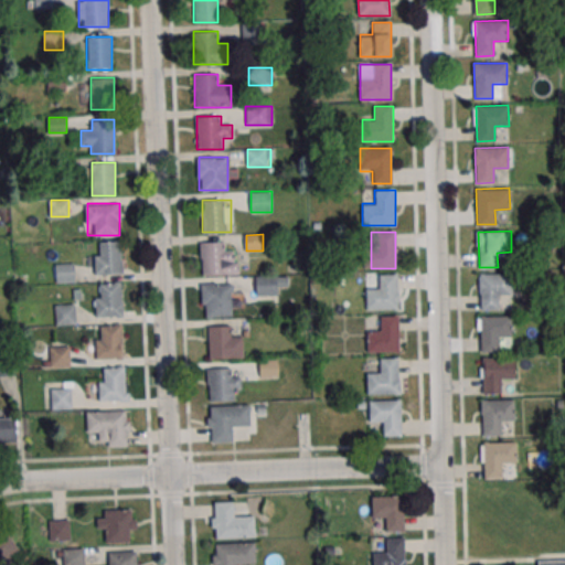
[(123,274),(123,242),(96,242),(96,274),(123,274)]
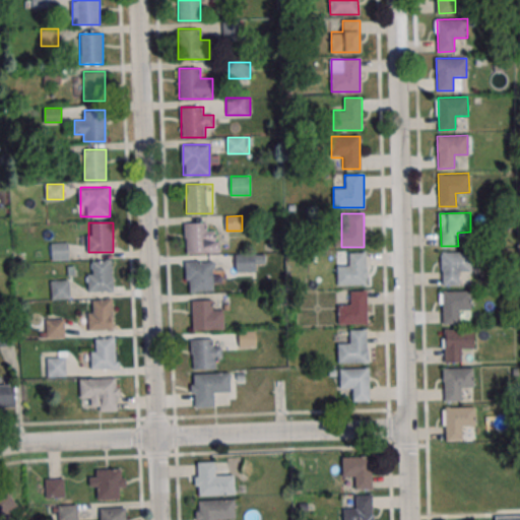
[(219,253),(218,232),(207,232),(207,222),(185,222),(186,253),(219,253)]
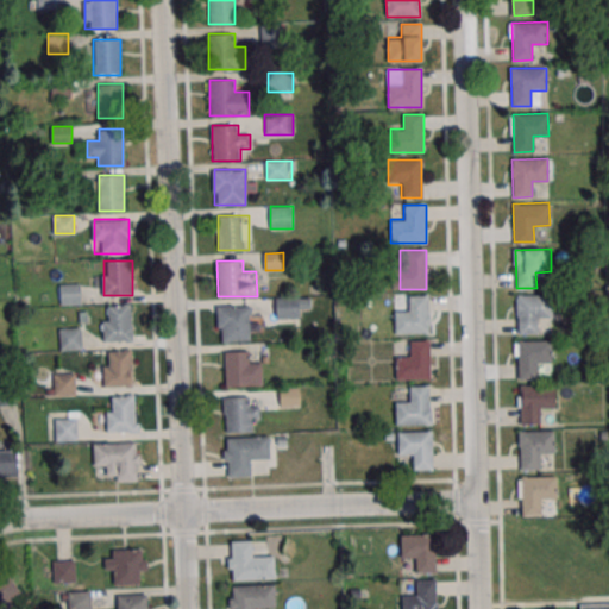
[(80,303),(80,284),(61,284),(61,303),(80,303)]
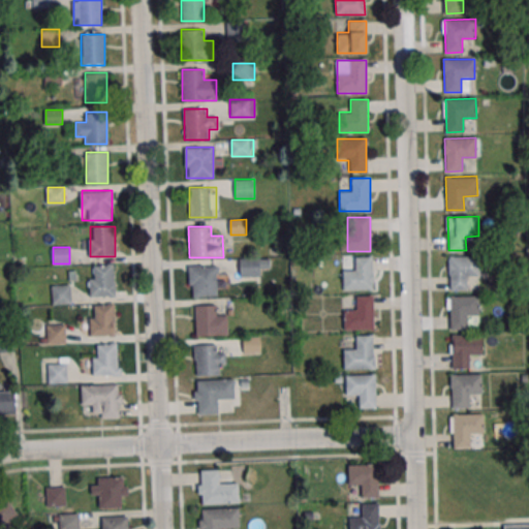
[(373,256),(353,256),(353,268),(343,268),(343,289),(373,289),(373,256)]
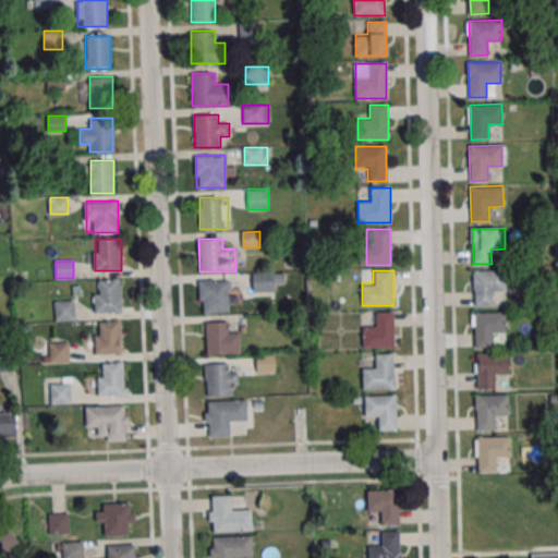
[(474,271),(506,270),(507,291),(493,291),(493,305),(475,306),(474,271)]
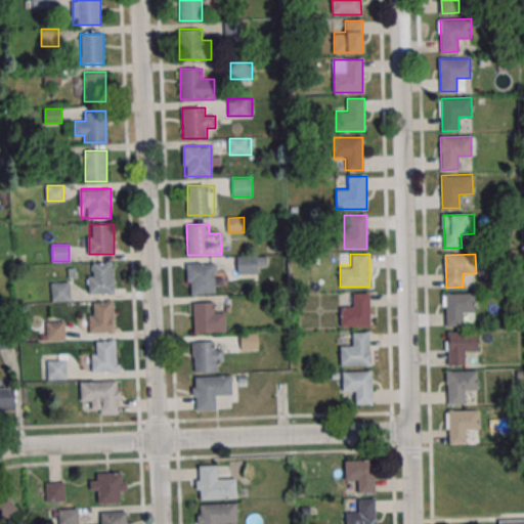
[(267,256),(235,256),(235,273),(258,273),(258,265),(267,265),(267,256)]
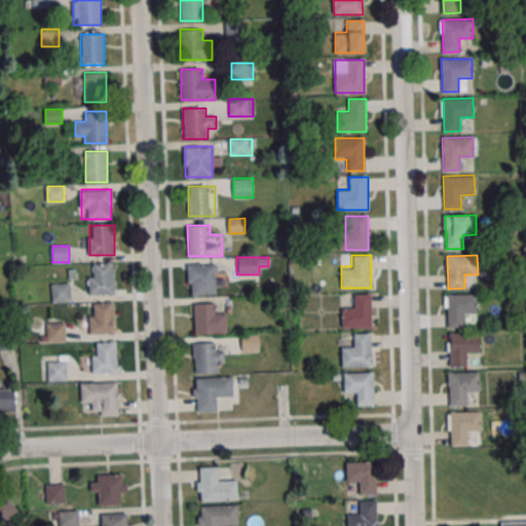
[(113,295),(113,263),(89,263),(89,295),(113,295)]
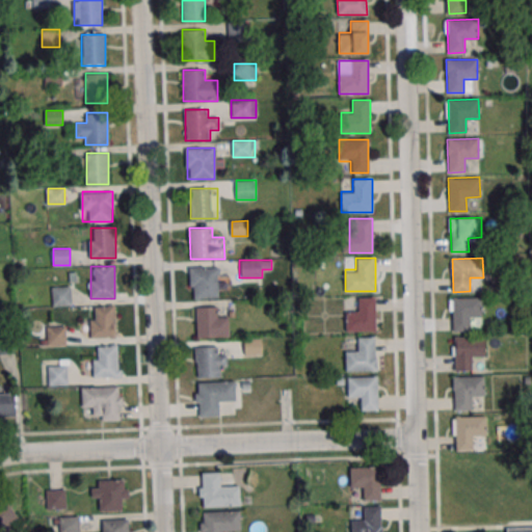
[(218,267),(190,267),(190,298),(218,298),(218,267)]
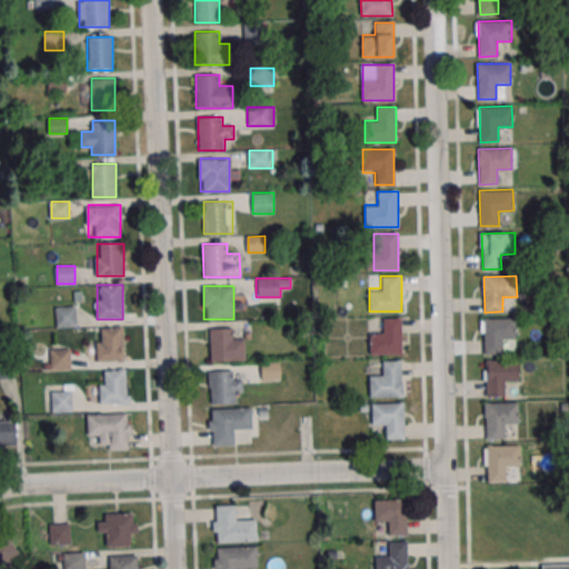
[(76,327),(76,306),(57,306),(57,327),(76,327)]
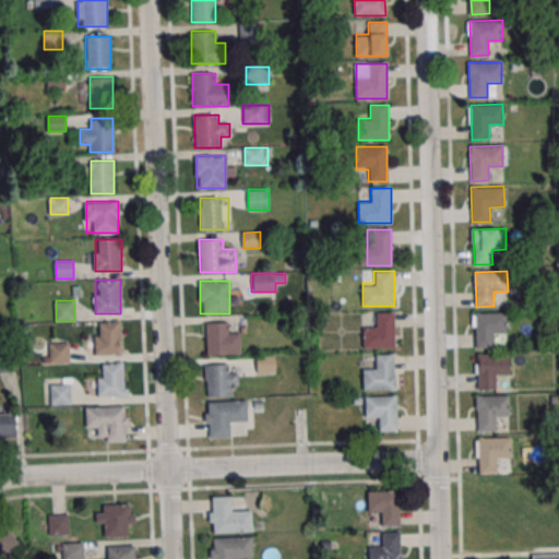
[(394,347),(394,312),(375,312),(375,324),(364,324),(364,347),(394,347)]
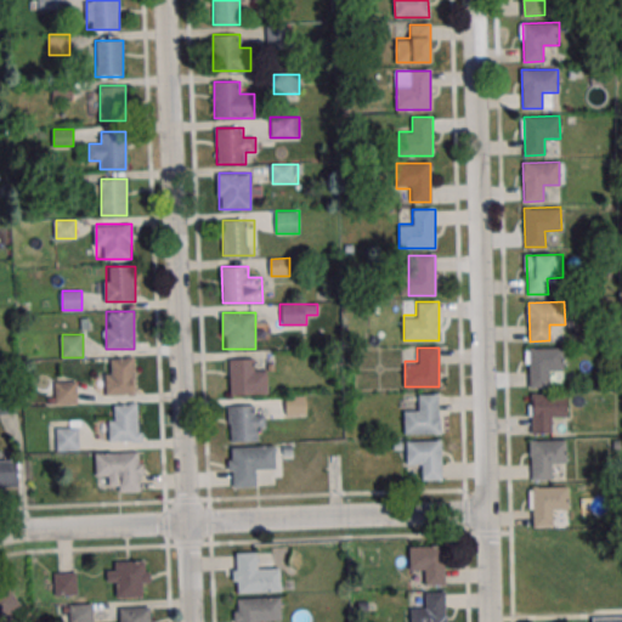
[(527,349),(564,348),(565,371),(548,372),(549,386),(529,388),(527,349)]
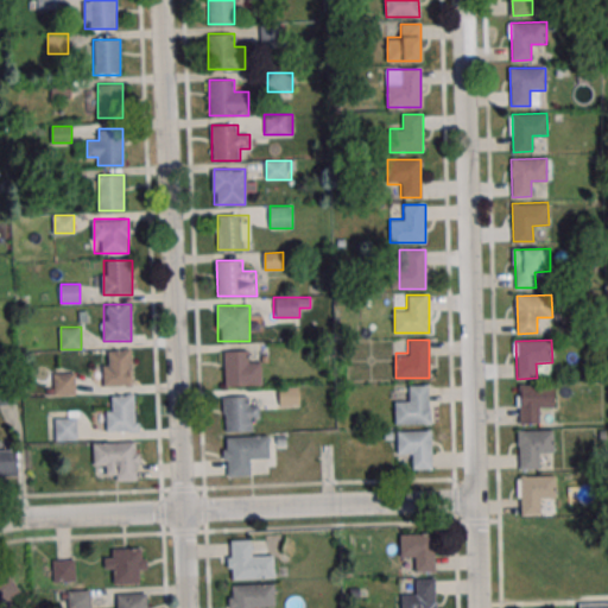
[(131,350),(103,350),(103,386),(131,386),(131,350)]
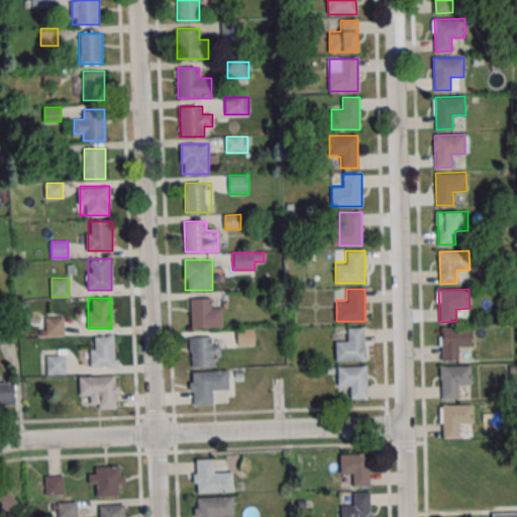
[(191,328),(221,328),(221,308),(211,308),(211,298),(191,298),(191,328)]
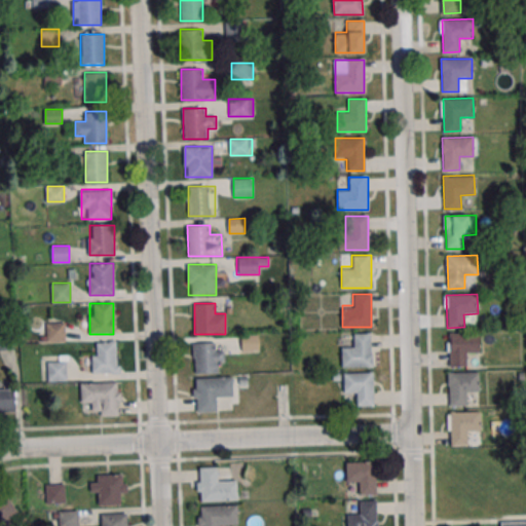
[(64,342),(64,323),(44,323),(44,342),(64,342)]
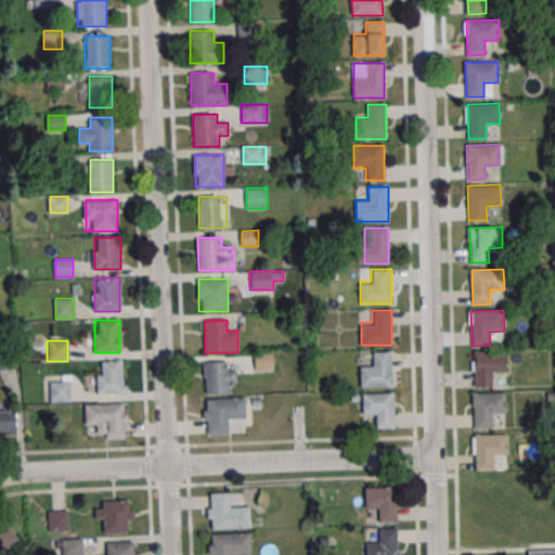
[(392,351),(372,351),(372,364),(360,364),(360,387),(392,387),(392,351)]
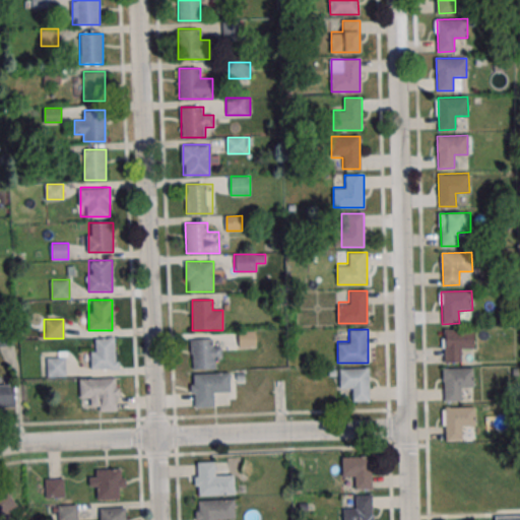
[(443,329),(473,329),(474,348),(460,348),(461,362),(444,362),(443,329)]
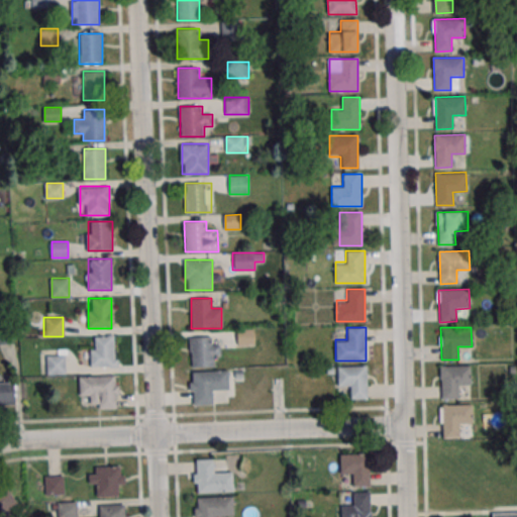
[(91,367),(116,367),(116,336),(91,336),(91,367)]
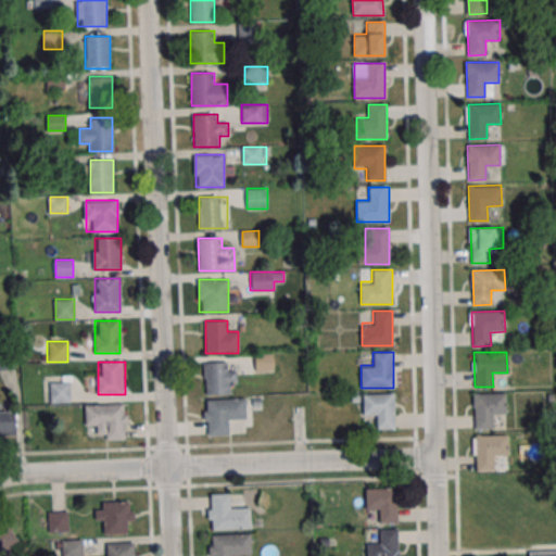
[(204,394),(232,394),(232,383),(235,383),(235,363),(204,363),(204,394)]
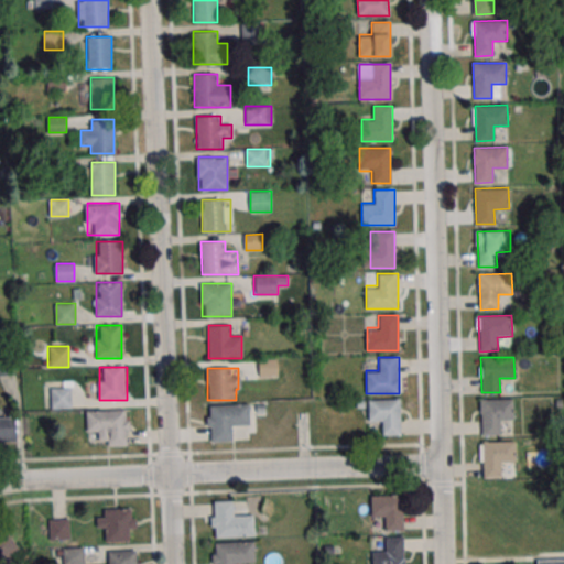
[(52,408),(71,408),(71,387),(52,387),(52,408)]
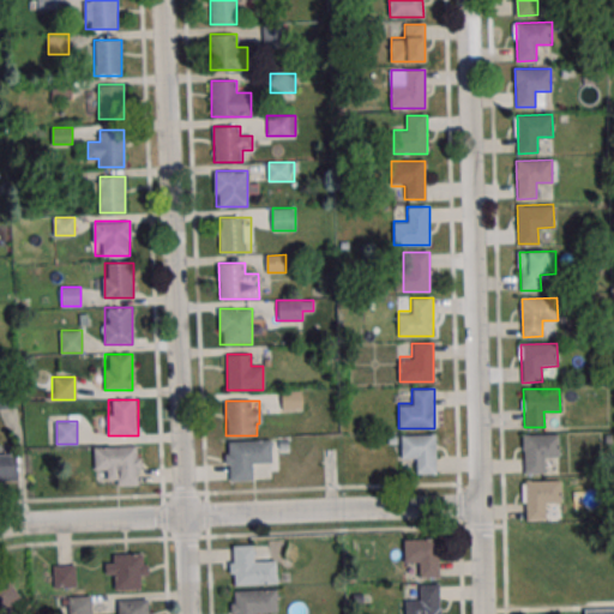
[(519,473),(546,473),(546,459),(559,459),(559,434),(519,434),(519,473)]
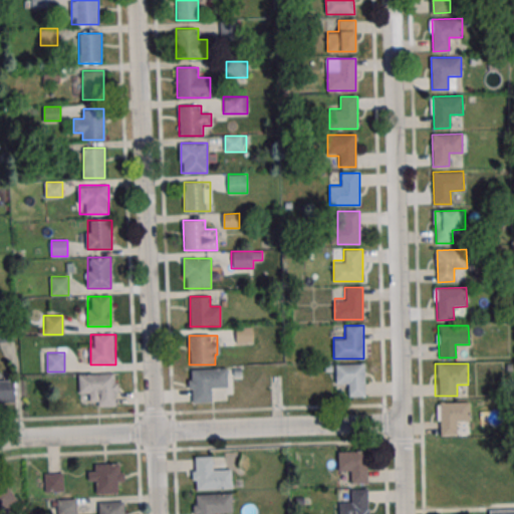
[(365,396),(365,364),(335,364),(335,386),(346,386),(346,396),(365,396)]
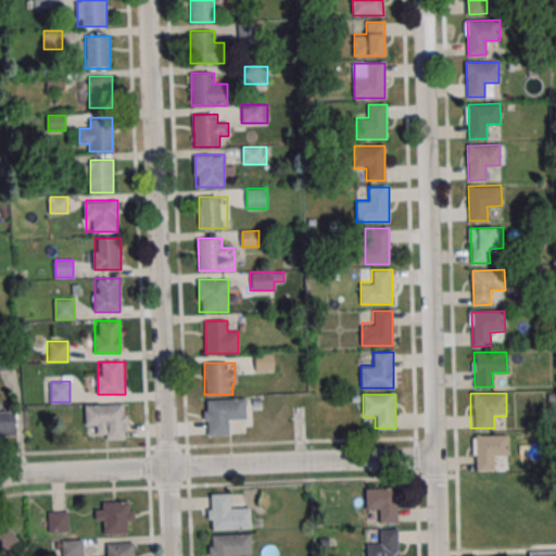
[(126,439),(126,404),(86,404),(86,428),(97,428),(97,439),(126,439)]
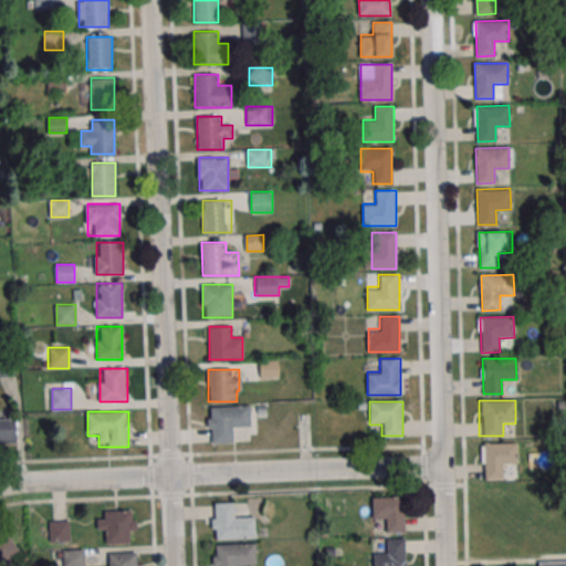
[(0,418),(0,442),(16,443),(16,418),(0,418)]
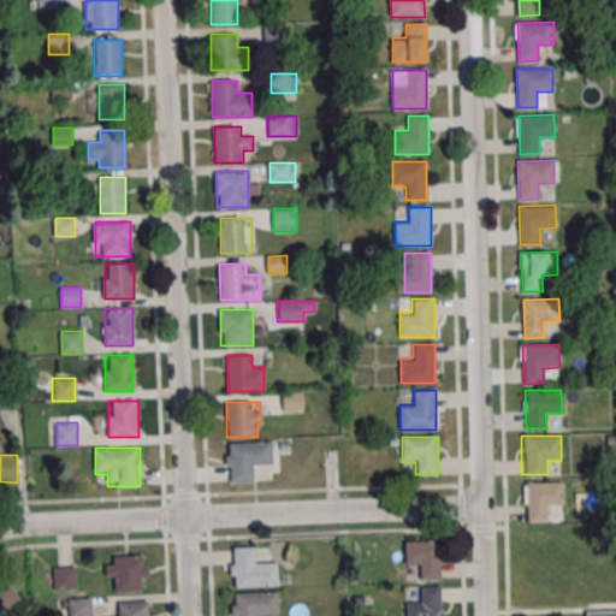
[(549,521),(549,507),(563,507),(563,483),(525,483),(525,521),(549,521)]
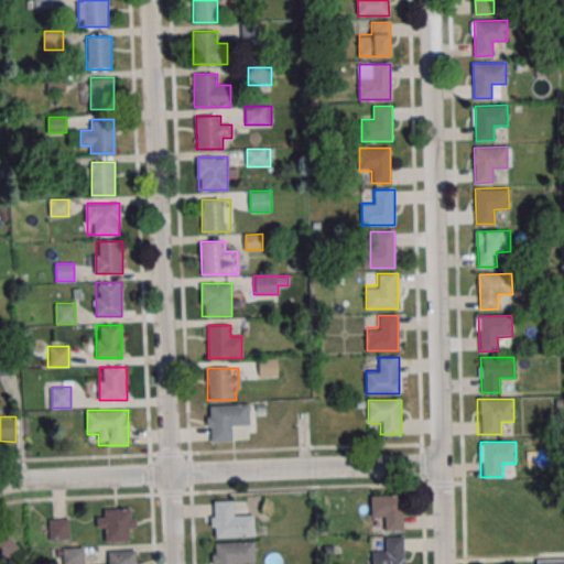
[(402,530),(402,495),(371,495),(371,518),(383,518),(383,530),(402,530)]
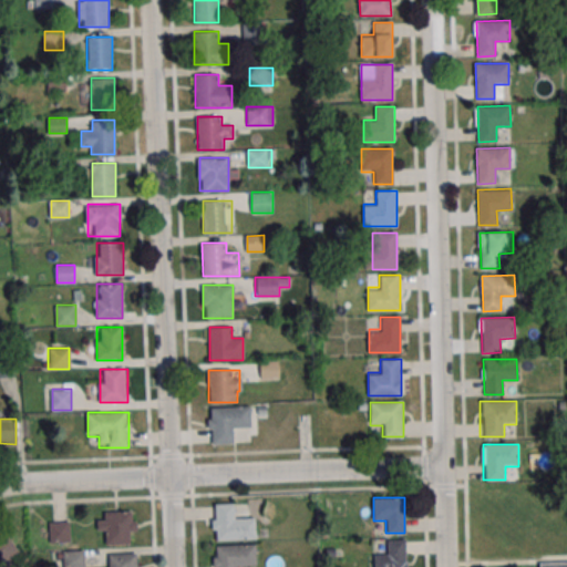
[(256,539),(256,517),(234,518),(234,503),(212,504),(213,540),(256,539)]
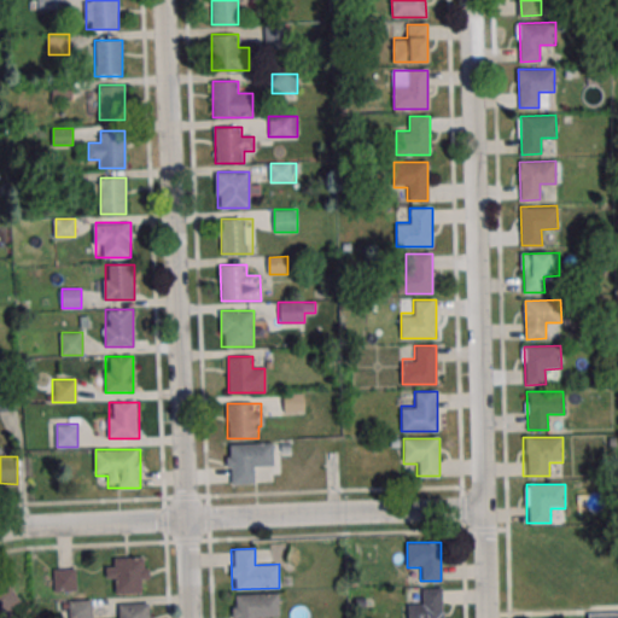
[(106,581),(116,581),(116,593),(146,593),(145,558),(106,558),(106,581)]
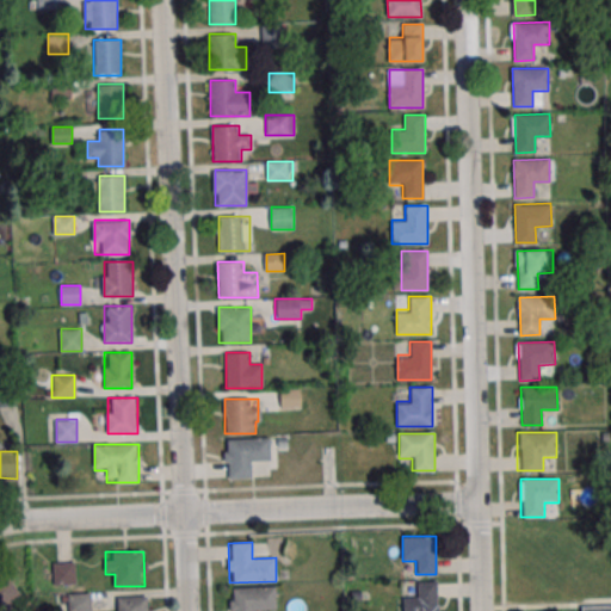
[(54,585),(75,585),(75,562),(54,562),(54,585)]
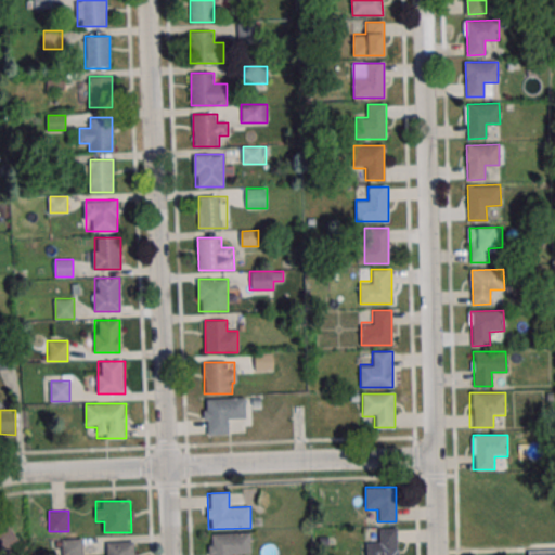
[(0,554),(14,554),(14,527),(0,526),(0,554)]
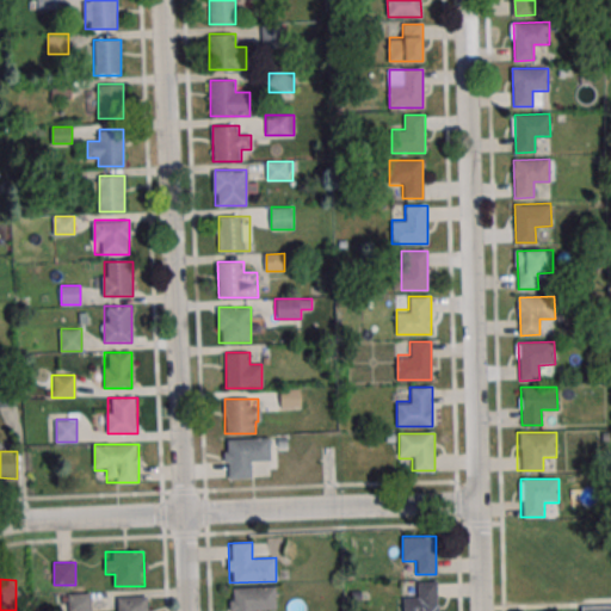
[(438,610),(438,581),(417,581),(417,596),(403,596),(403,610),(438,610)]
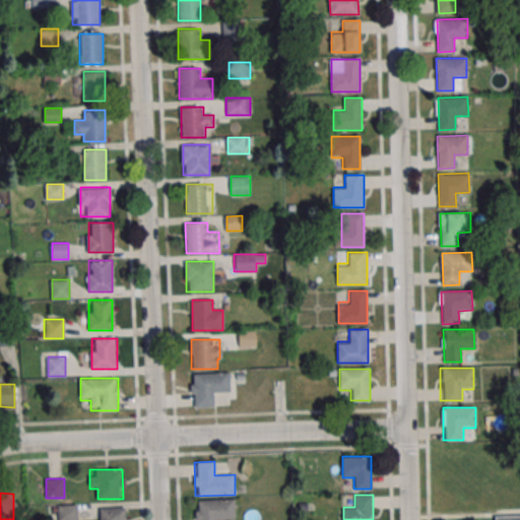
[(236,519),(236,500),(196,500),(196,519),(216,519),(217,519),(236,519)]
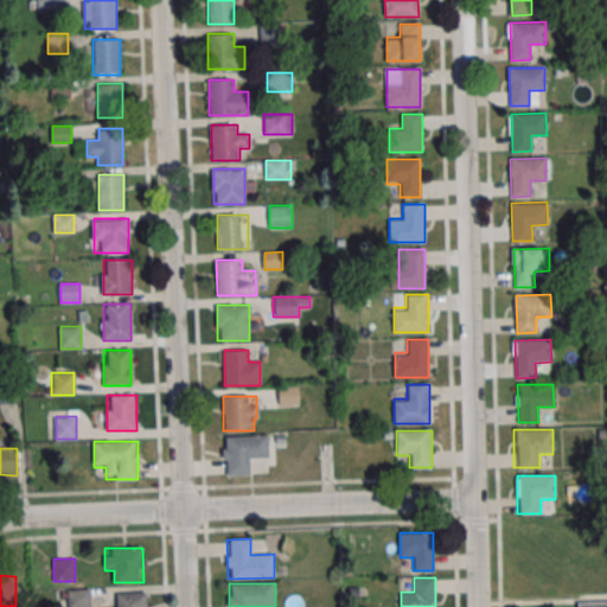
[(116,606),(146,606),(146,593),(116,593),(116,606)]
